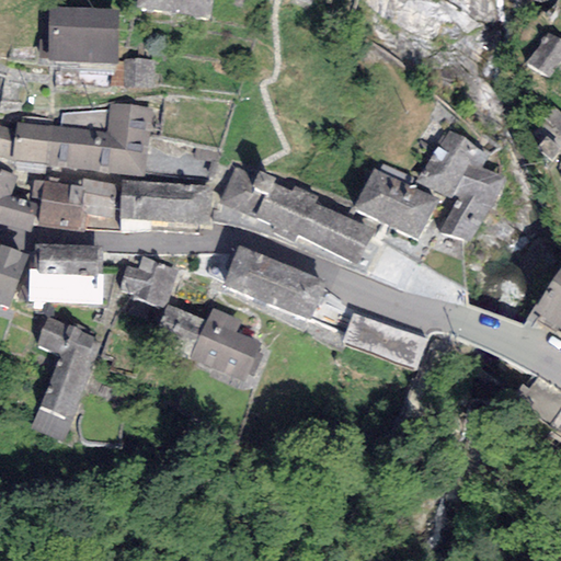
[(212,0),(138,0),(137,8),(209,20),(212,0)]
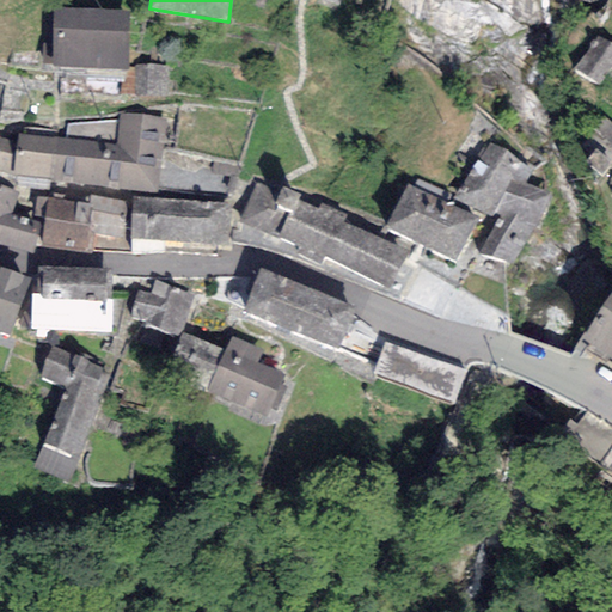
[(129,11),(53,7),(50,67),(127,69),(129,11)]
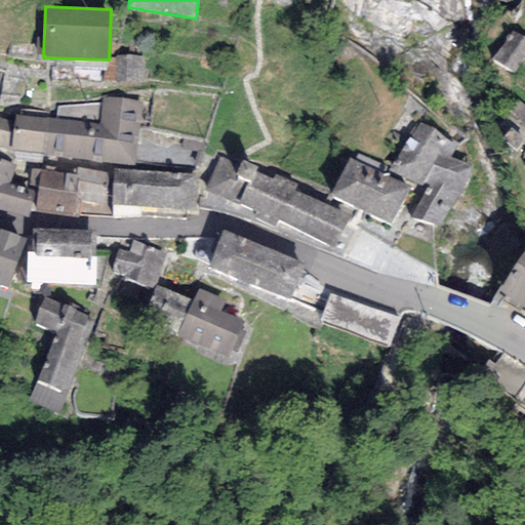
[(524,39),(513,30),(492,57),(513,74),(524,57),(524,39)]
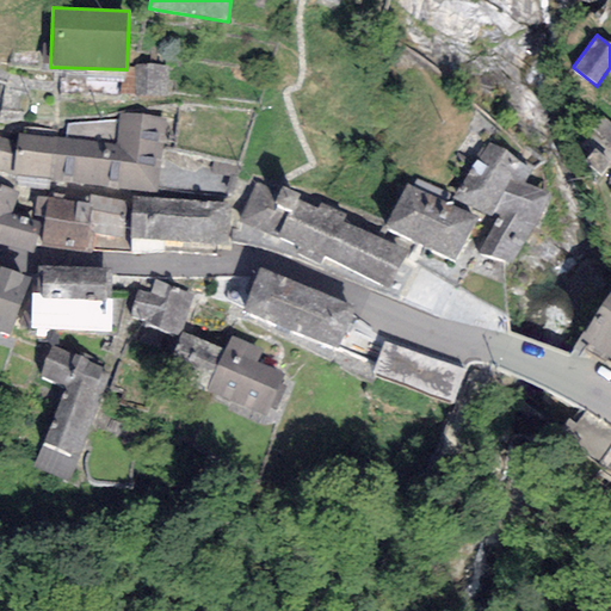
[(168,66),(135,65),(134,97),(167,98),(168,66)]
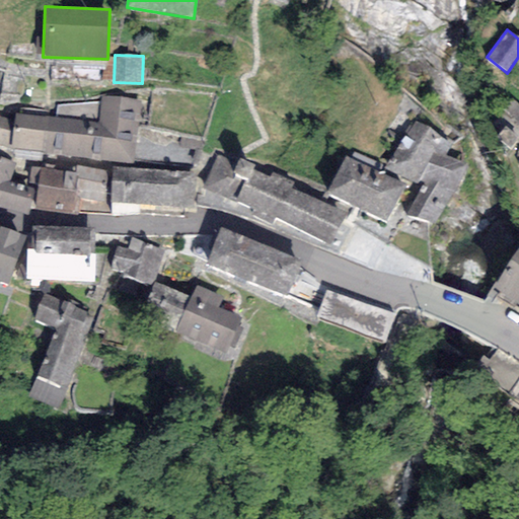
[(133,164),(140,100),(101,96),(100,102),(57,105),(56,118),(50,118),(46,153),(133,164)]
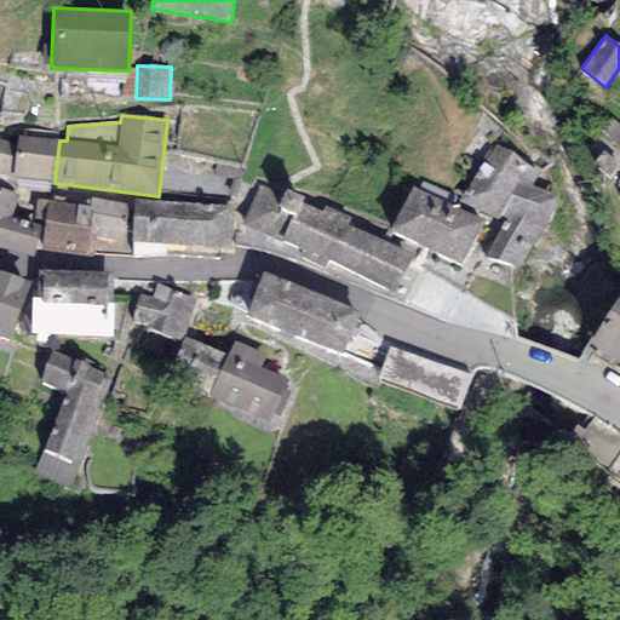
[(603,153),(592,165),(608,178),(619,164),(619,124),(612,116),(595,136),(614,151),(609,158),(603,153)]
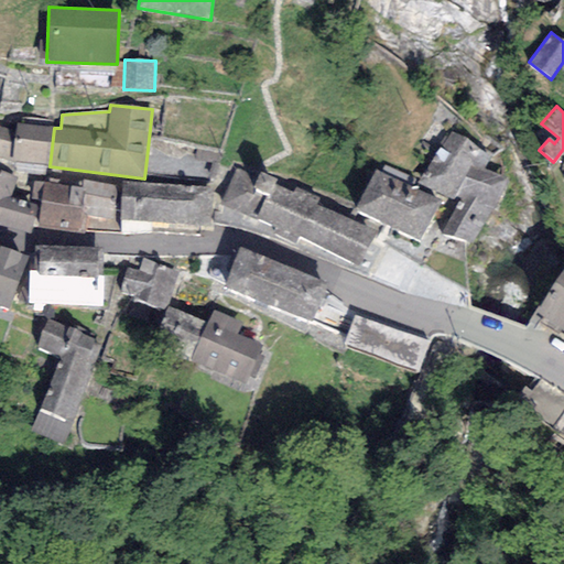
[(54,128),(17,123),(15,131),(12,160),(12,162),(50,166),(54,128)]
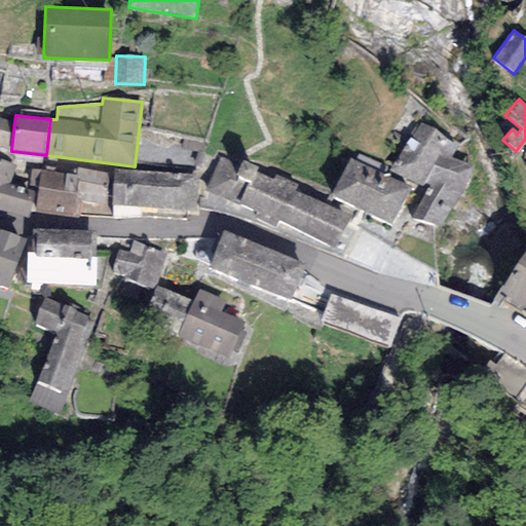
[(0,146),(11,149),(14,122),(0,117),(0,146)]
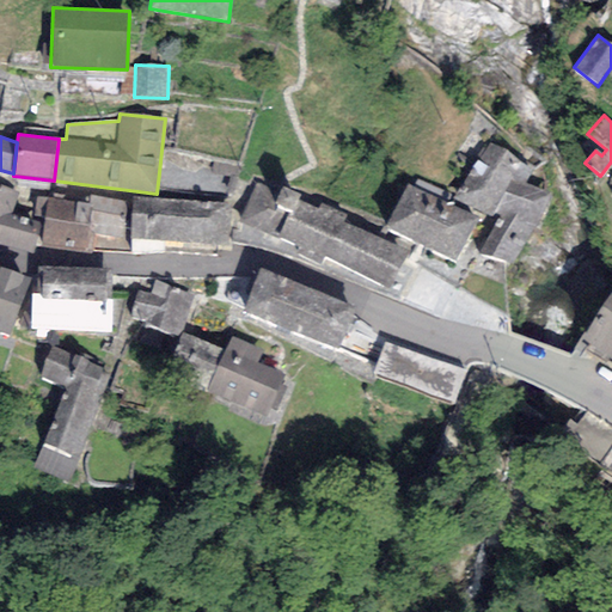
[(490,142),(452,197),(491,218),(494,213),(512,181),(524,184),(534,166),(490,142)]
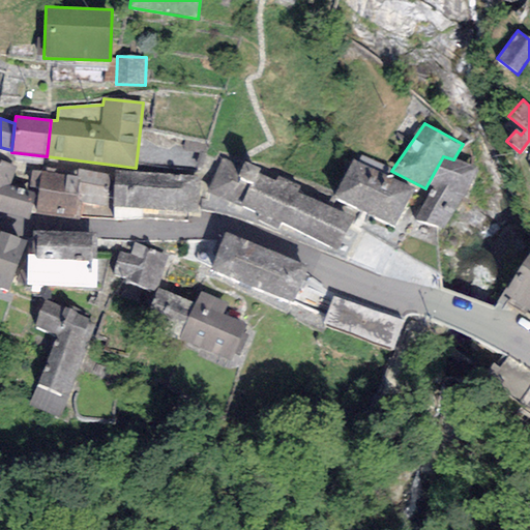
[(361,153),(357,162),(387,175),(391,168),(361,153)]
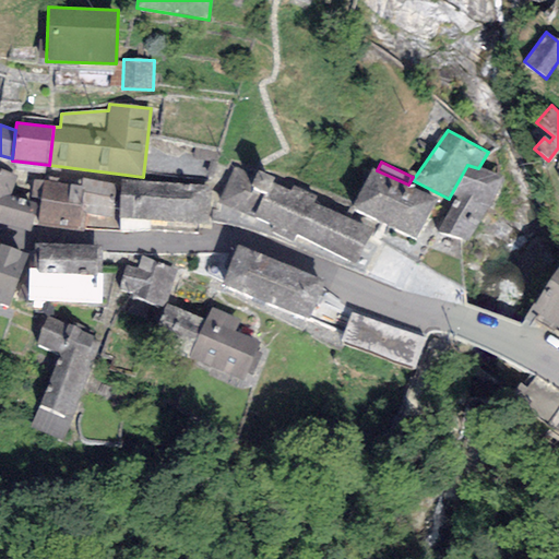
[(488,210),(503,178),(478,168),(467,165),(451,194),(456,198),(438,232),(466,242),(488,210)]
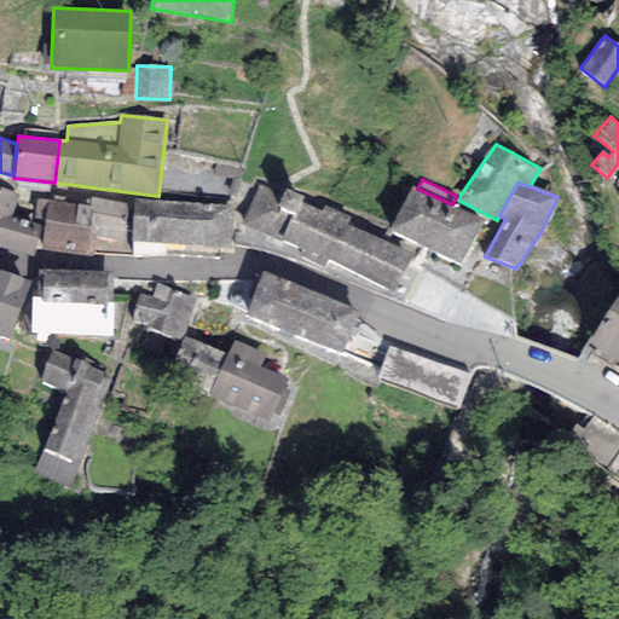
[(0,246),(34,256),(42,225),(11,217),(19,192),(0,186),(0,246)]
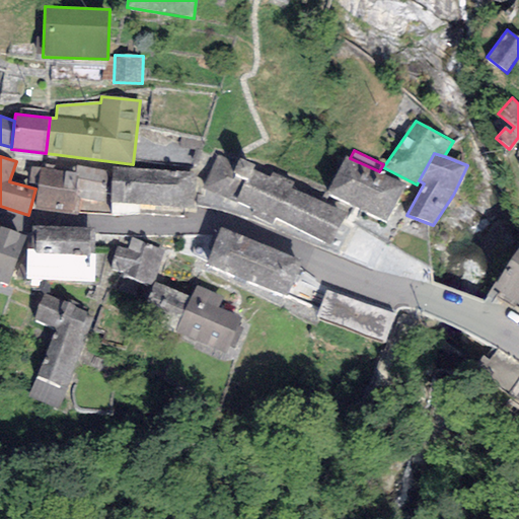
[(329,246),(346,213),(291,188),(294,181),(273,171),(270,176),(252,168),(255,164),(240,159),(219,156),(203,190),(253,209),(250,214),(270,224),(274,218),(329,246)]
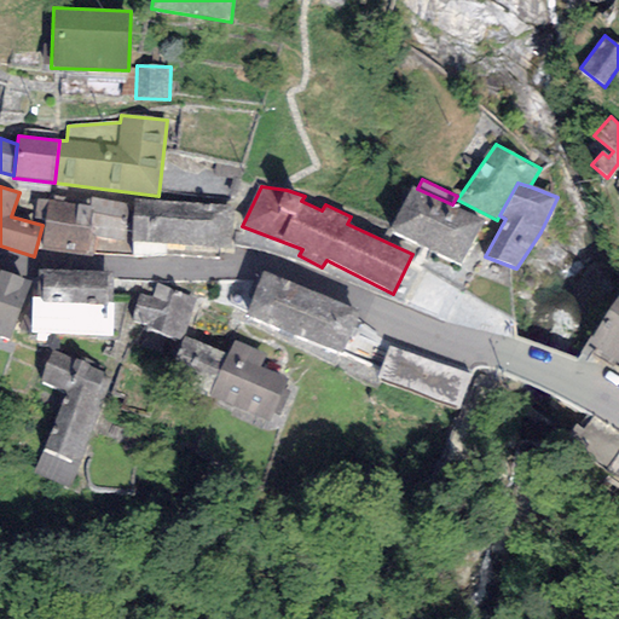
[(417,189),(412,186),(389,230),(460,264),(484,219),(452,204),(417,189)]
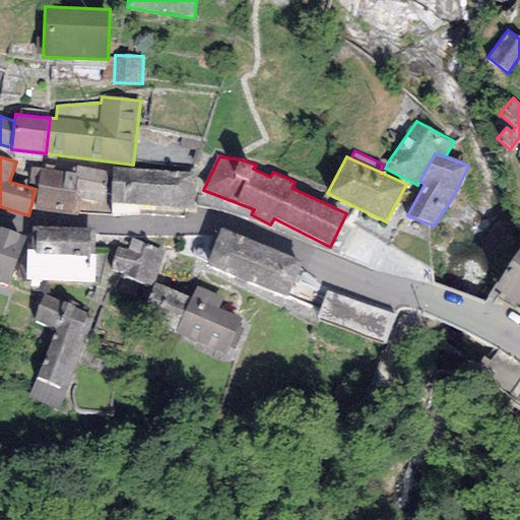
[(110,172),(77,166),(76,174),(42,168),(39,186),(35,208),(78,215),(81,199),(105,203),(110,172)]
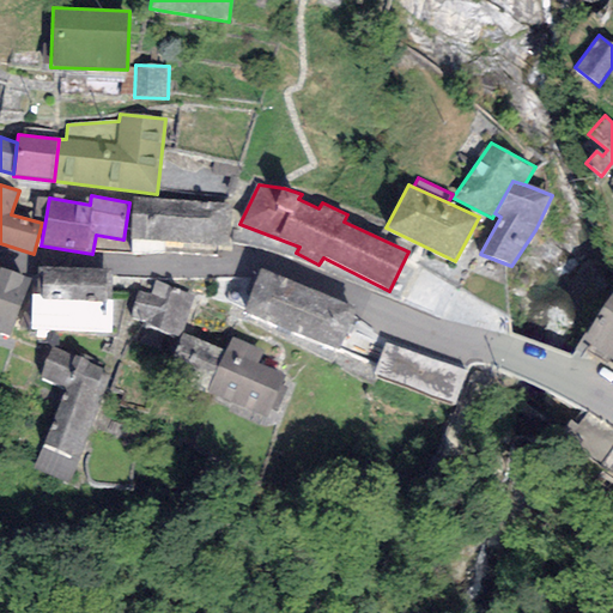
[(46,219),(49,198),(36,196),(34,217),(46,219)]
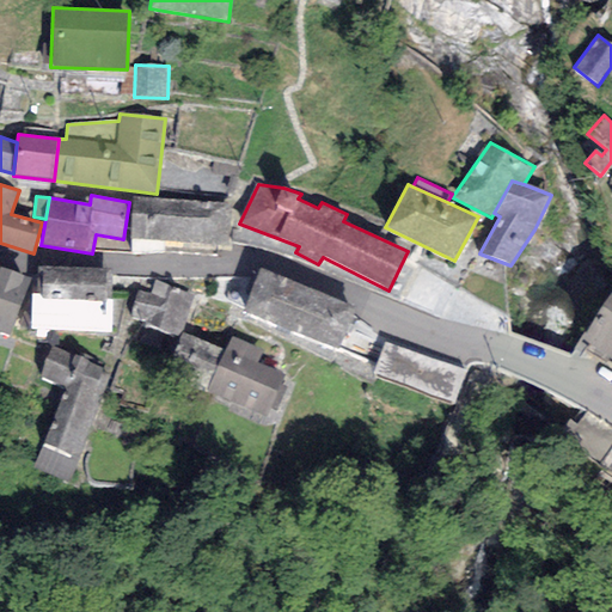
[(230,203),(133,196),(129,239),(226,248),(230,203)]
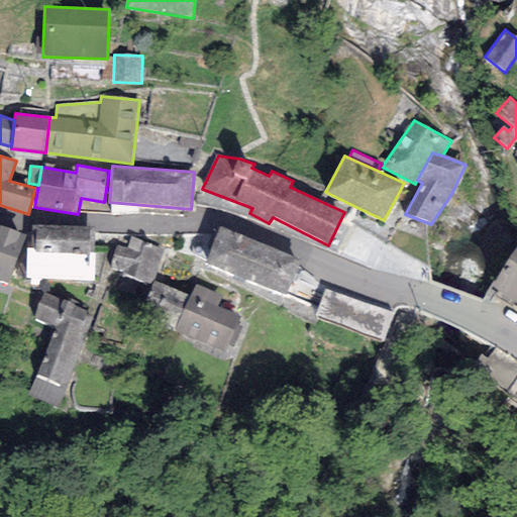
[(26,235),(0,225),(0,282),(8,285),(26,235)]
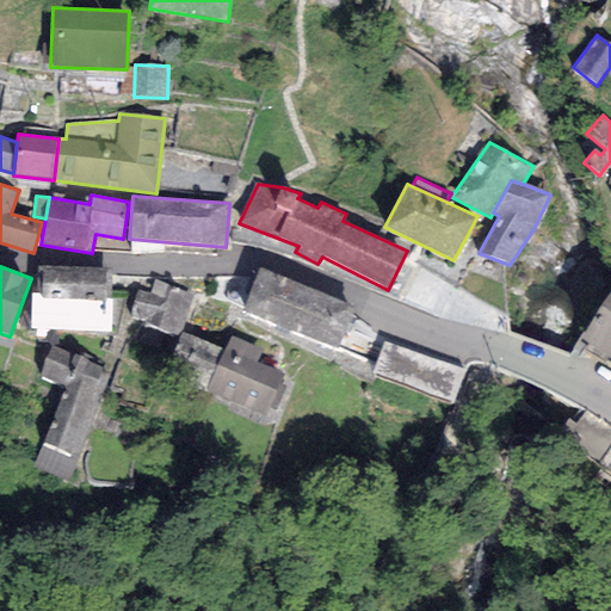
[(30,331),(111,333),(112,269),(37,267),(37,288),(31,288),(30,331)]
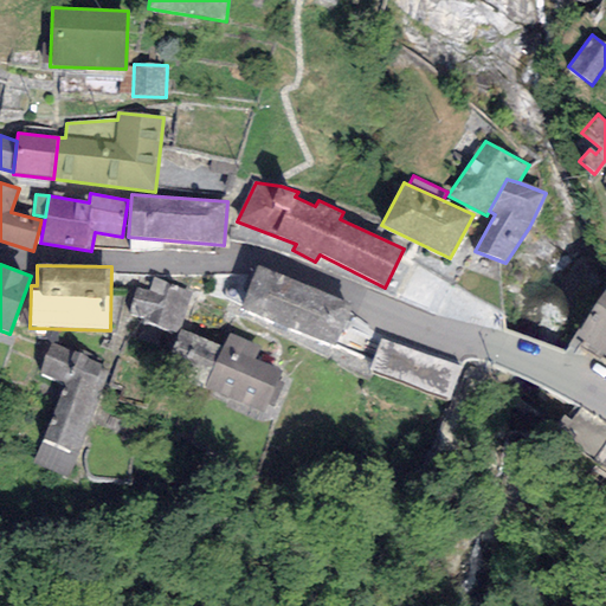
[(352,304),(257,265),(240,308),(335,347),(352,304)]
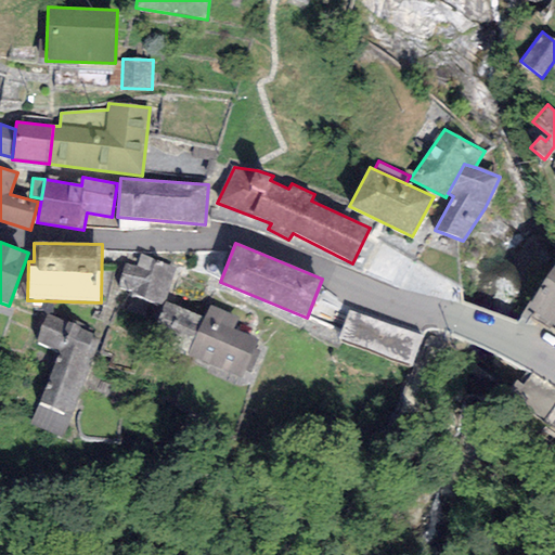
[(175,268),(141,254),(137,266),(125,263),(119,288),(131,292),(130,296),(162,306),(175,268)]
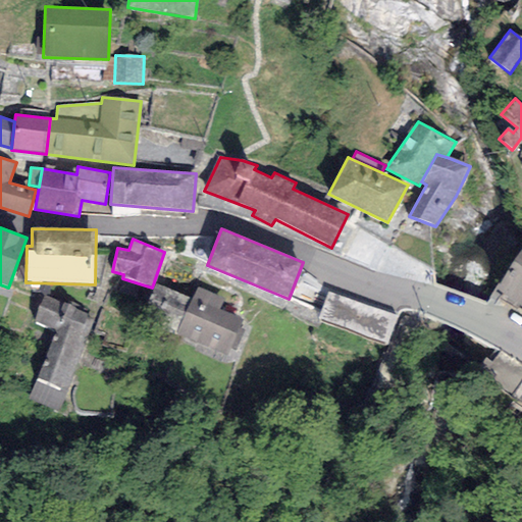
[(521,248),(493,291),(521,308),(521,248)]
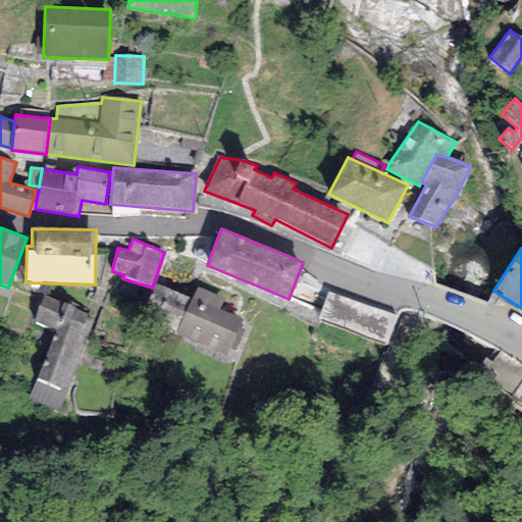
[(140,319),(176,335),(192,299),(156,283),(140,319)]
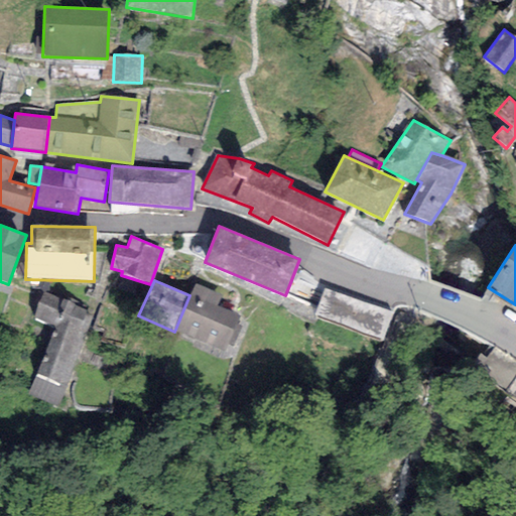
[(189,295),(174,332),(225,352),(239,315),(217,306),(222,295),(195,284),(189,295)]
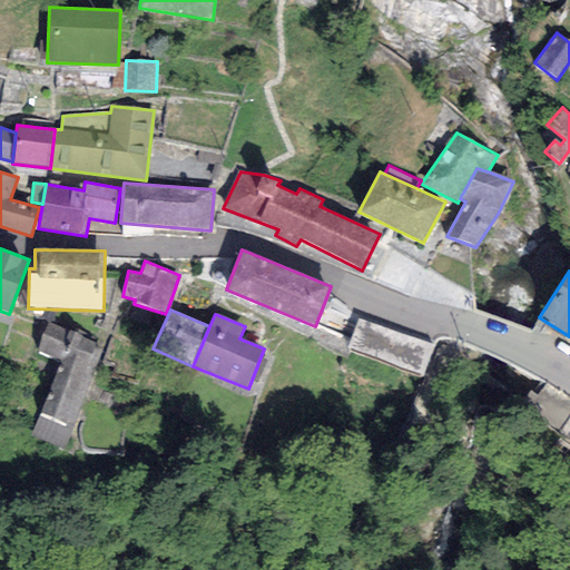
[(432,344),(359,318),(346,351),(421,376),(432,344)]
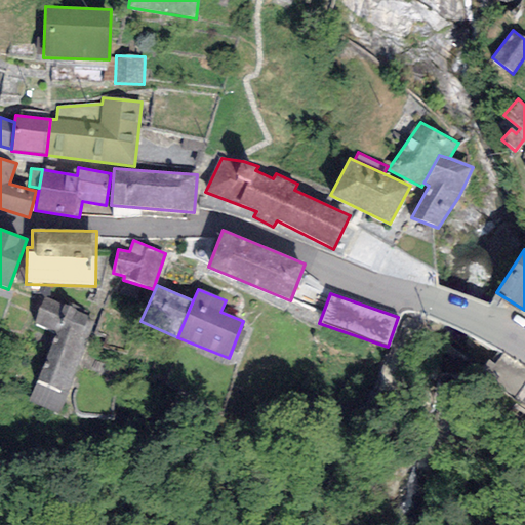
[(89,315),(44,296),(33,326),(55,334),(37,381),(67,393),(94,323),(87,321),(89,315)]
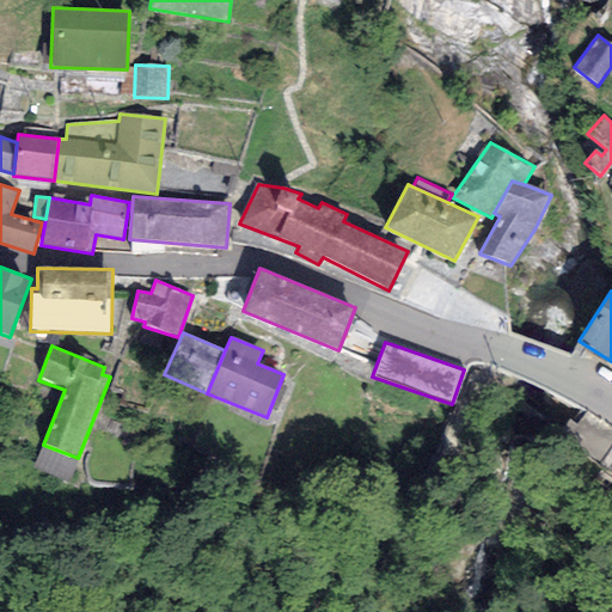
[(68,482),(78,458),(43,445),(34,469),(68,482)]
